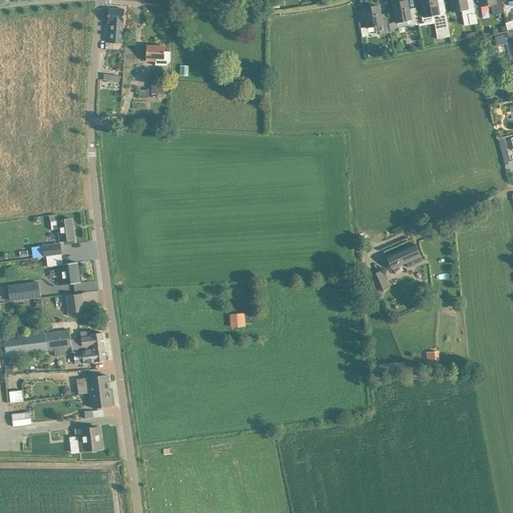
[(437,7),(437,4),(436,0),(421,0),(425,17),(433,16),(435,29),(448,27),(444,5),(437,7)]
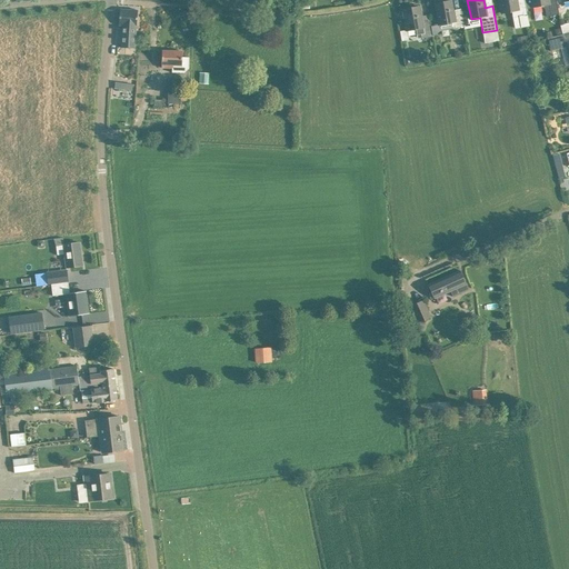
[(526,9),(525,0),(517,1),(516,0),(499,0),(502,13),(511,12),(512,18),(518,17),(520,29),(529,28),(527,16),(526,9)]
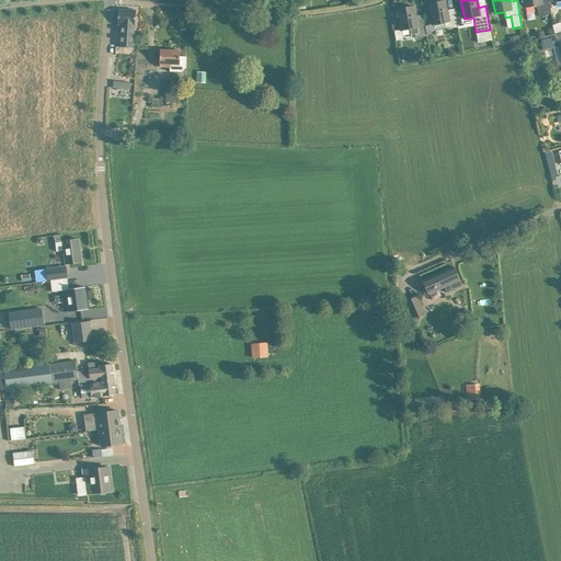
[(551,14),(548,0),(516,0),(517,0),(518,9),(525,8),(533,7),(537,10),(538,16),(551,14)]
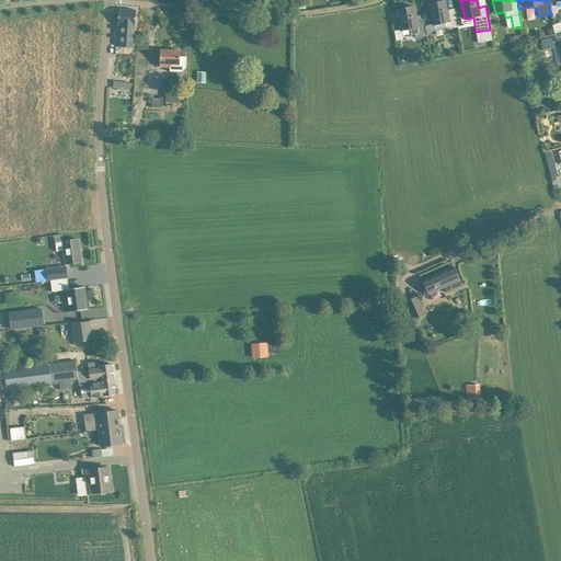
[(447,13),(446,10),(445,1),(428,3),(433,25),(445,23),(446,29),(457,26),(457,24),(455,12),(447,13)]
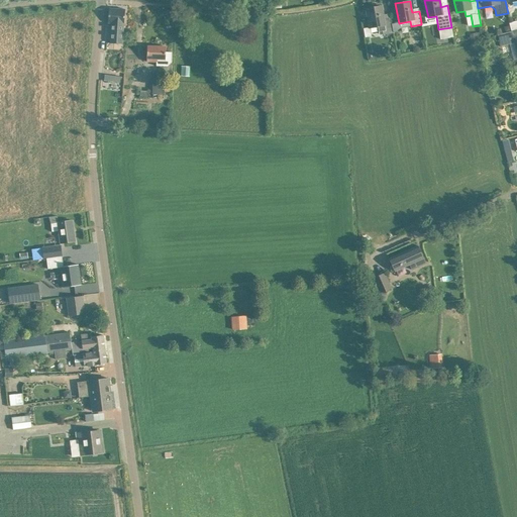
[(379,31),(382,30),(383,35),(393,33),(390,16),(383,17),(381,6),(367,8),(370,28),(379,26),(379,31)]
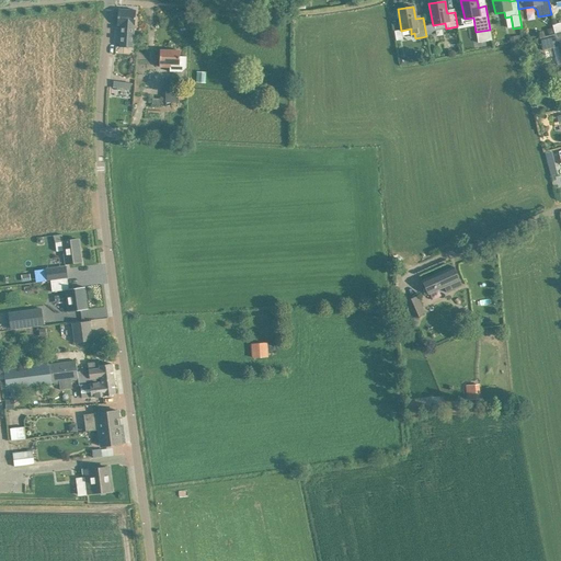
[(118,9),(117,25),(121,25),(119,47),(133,48),(135,26),(136,10),(118,9)]
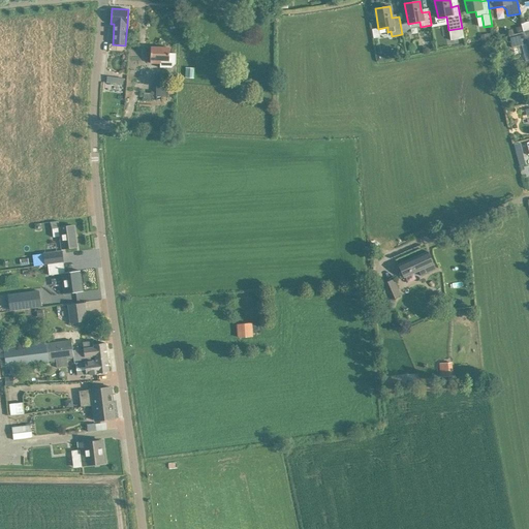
[(528,30),(523,32),(508,36),(511,48),(527,43),(528,50),(528,30)]
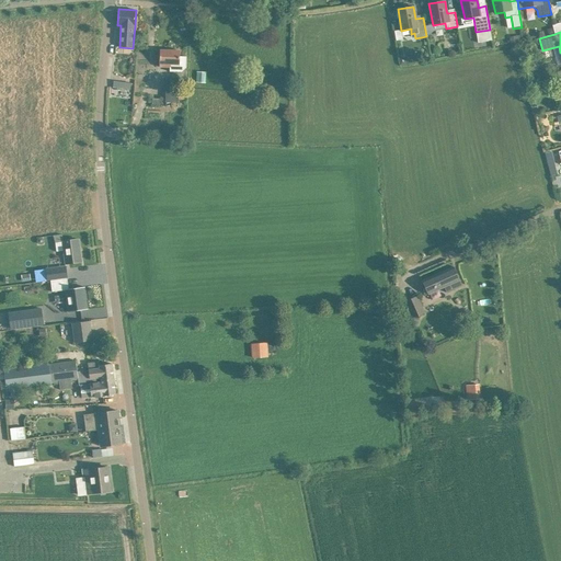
[(170,67),(170,71),(181,72),(186,67),(186,57),(180,56),(180,50),(160,50),(159,67),(170,67)]
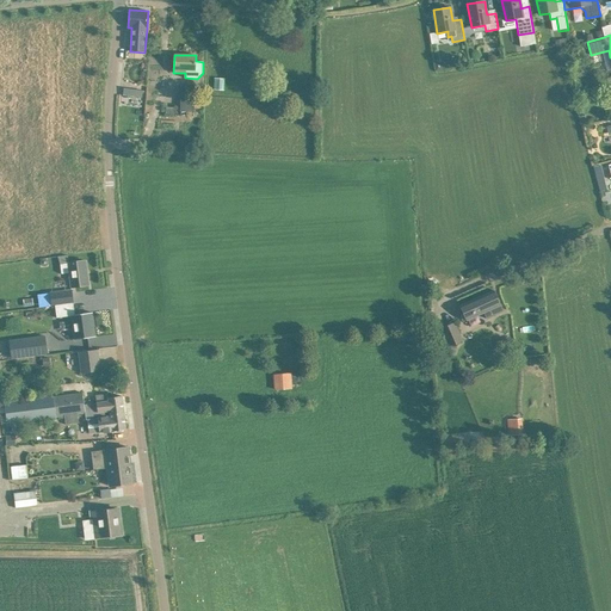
[(215,78),(214,88),(223,90),(224,79),(215,78)]
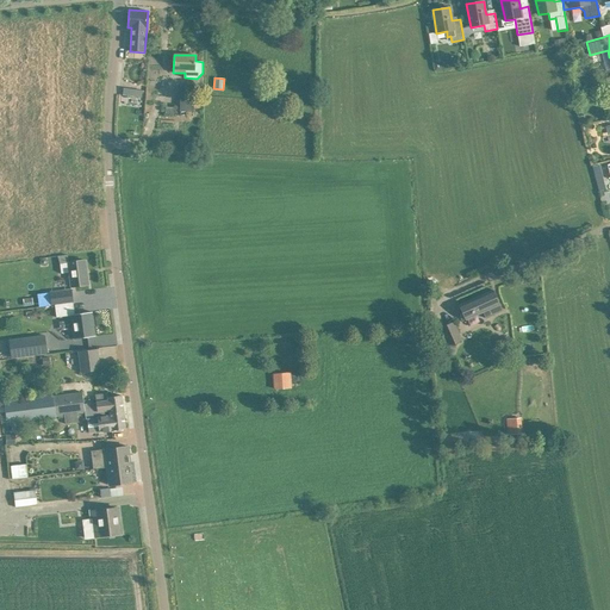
[(180,111),(193,112),(194,86),(181,85),(180,111)]
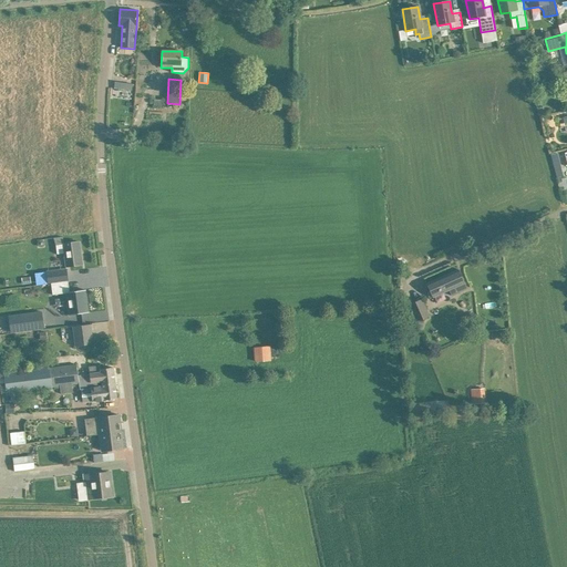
[(554,168),(556,179),(566,177),(564,166),(554,168)]
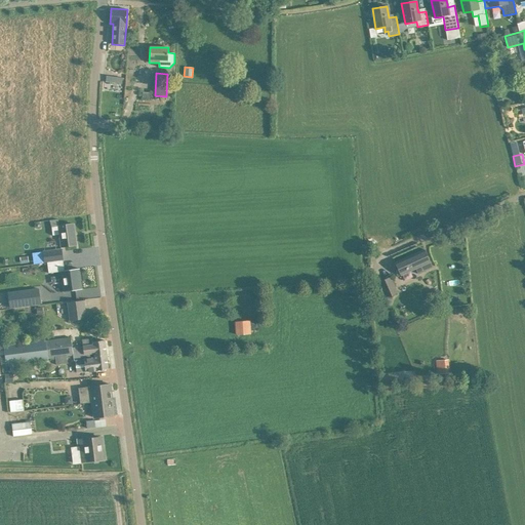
[(51,227),(52,235),(59,235),(62,247),(76,245),(73,224),(51,227)]
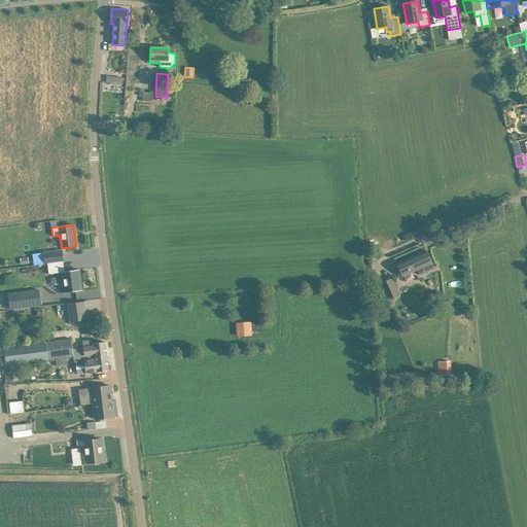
[(62,250),(55,251),(43,252),(45,264),(47,264),(63,261),(62,250)]
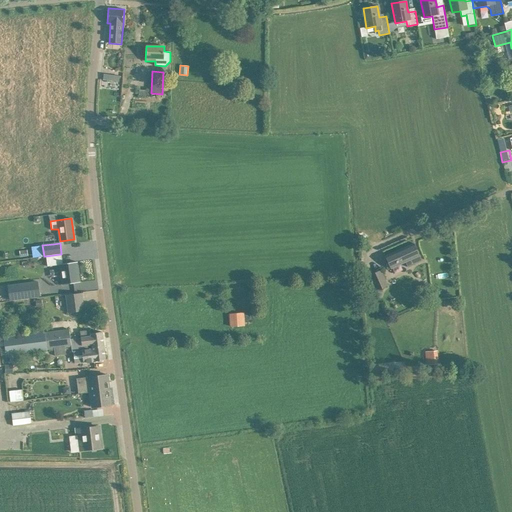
[(385,256),(391,269),(405,262),(408,267),(422,261),(419,256),(414,243),(385,256)]
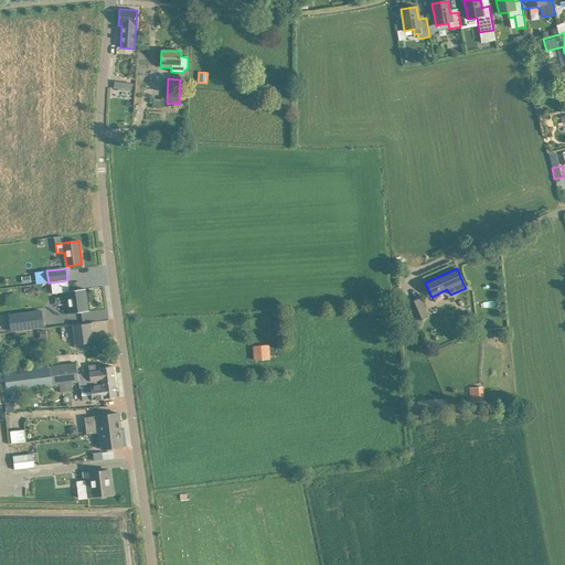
[(70,291),(67,280),(51,283),(52,294),(65,292),(68,315),(88,311),(85,289),(70,291)]
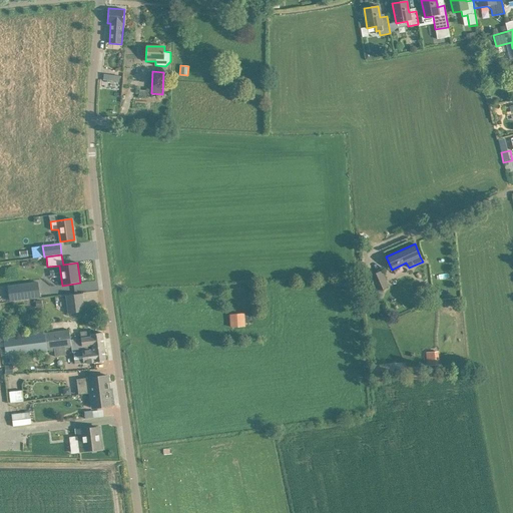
[(381,271),(370,276),(377,292),(388,287),(381,271)]
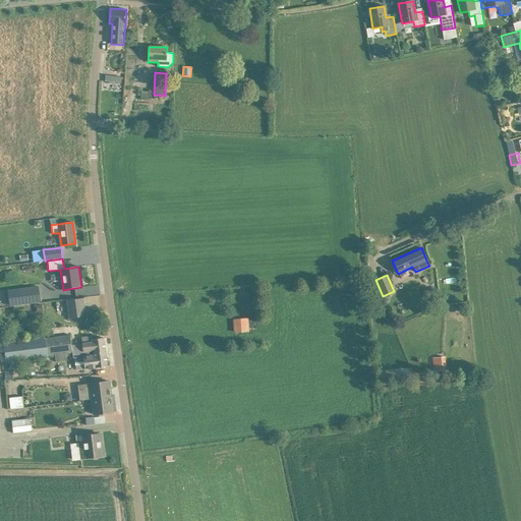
[(38,286),(8,290),(10,305),(40,301),(38,286)]
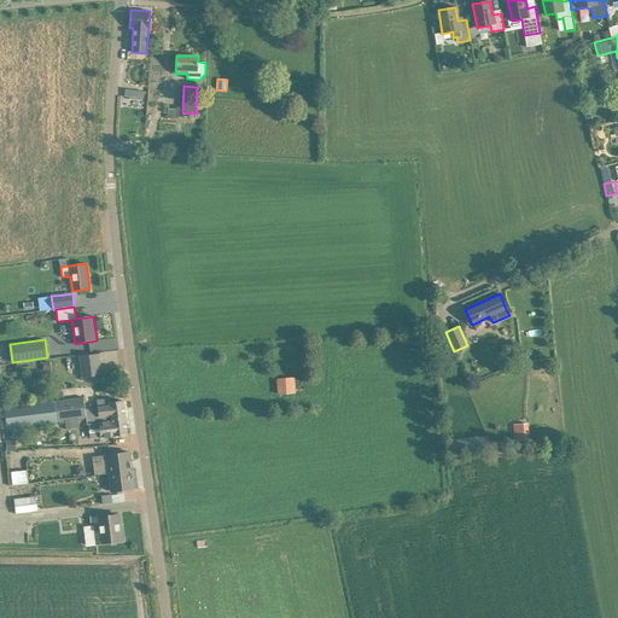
[(517,344),(503,345),(505,354),(518,353),(517,344)]
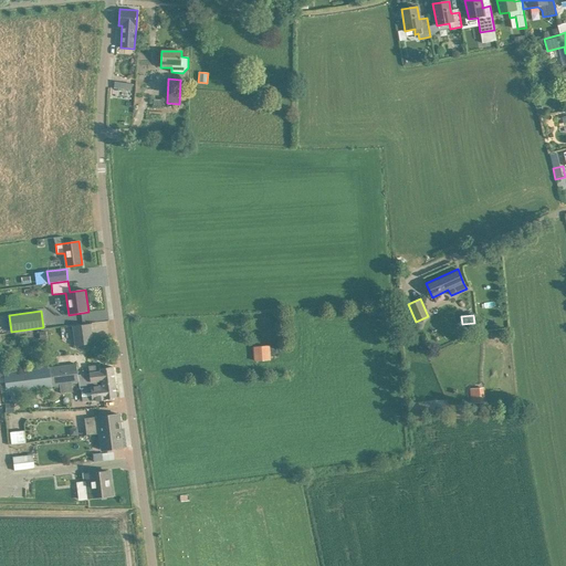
[(72,326),(75,346),(92,344),(90,324),(72,326)]
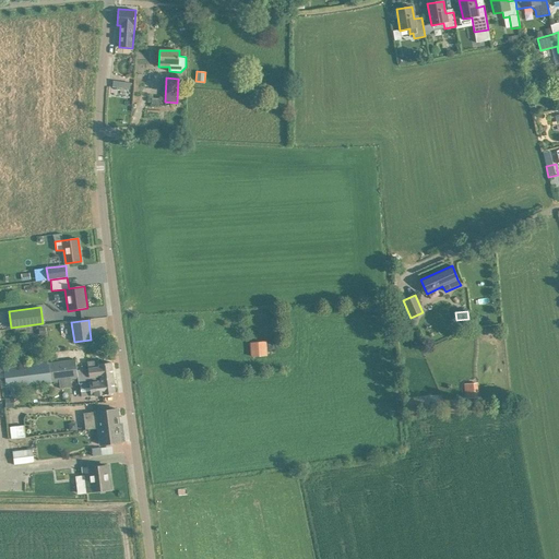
[(250,343),(251,358),(268,356),(266,342),(250,343)]
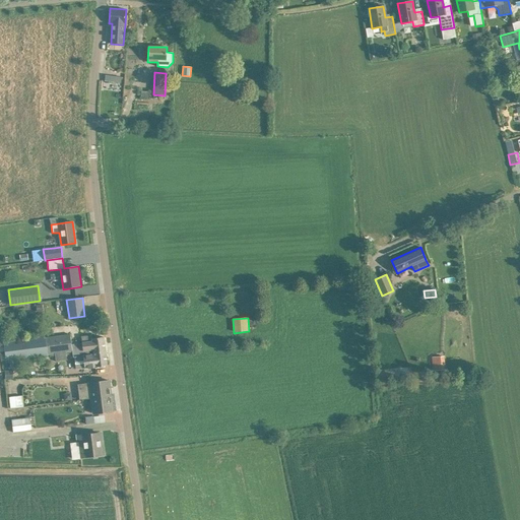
[(0,355),(1,362),(72,351),(71,344),(70,334),(9,342),(8,336),(0,336),(0,355)]
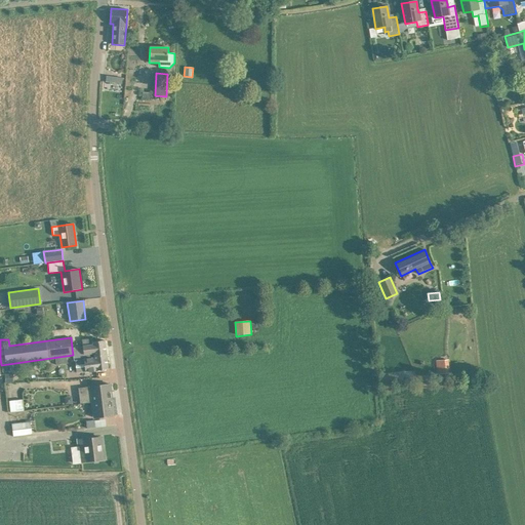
[(94,353),(94,356),(107,355),(105,340),(93,341),(92,338),(82,339),(83,347),(72,348),(73,355),(74,359),(84,358),(84,357),(91,357),(90,354),(94,353)]
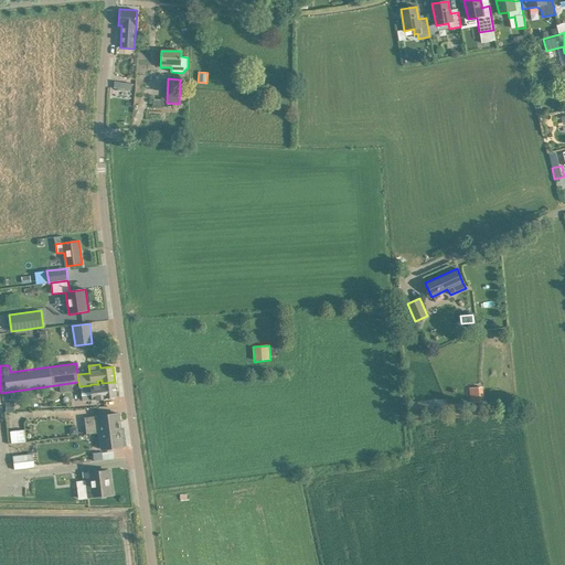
[(115,382),(102,383),(102,385),(81,387),(83,402),(104,398),(104,400),(116,397),(115,382)]
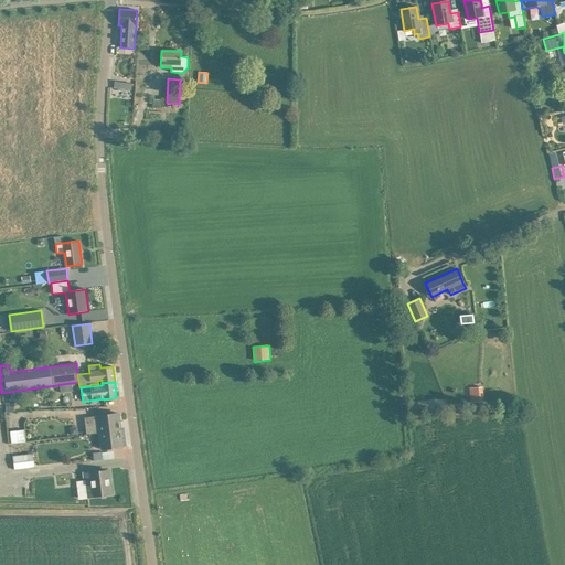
[(469,388),(470,402),(483,402),(482,387),(469,388)]
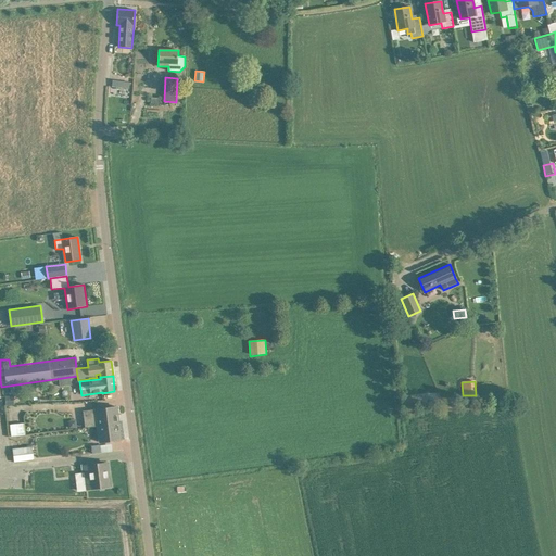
[(93,427),(98,426),(118,424),(116,407),(83,412),(85,428),(93,427)]
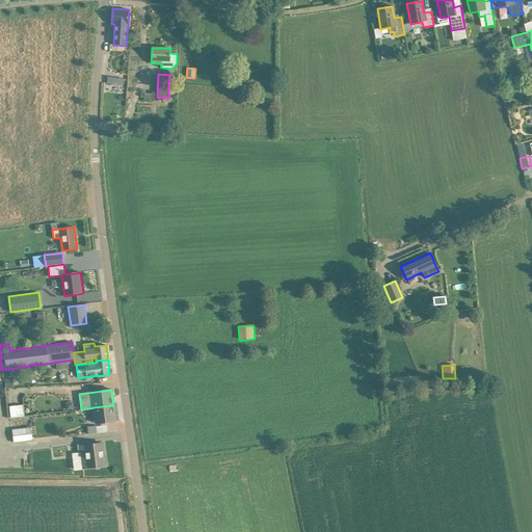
[(9,406),(11,418),(24,416),(22,404),(9,406)]
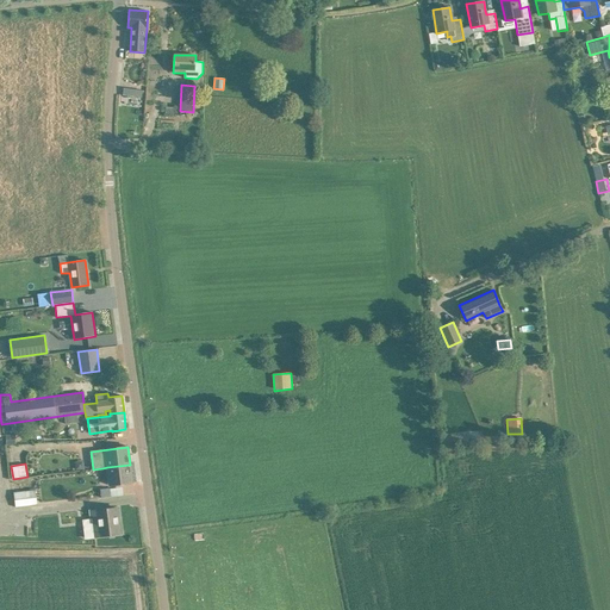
[(130,465),(107,467),(110,485),(132,483),(130,465)]
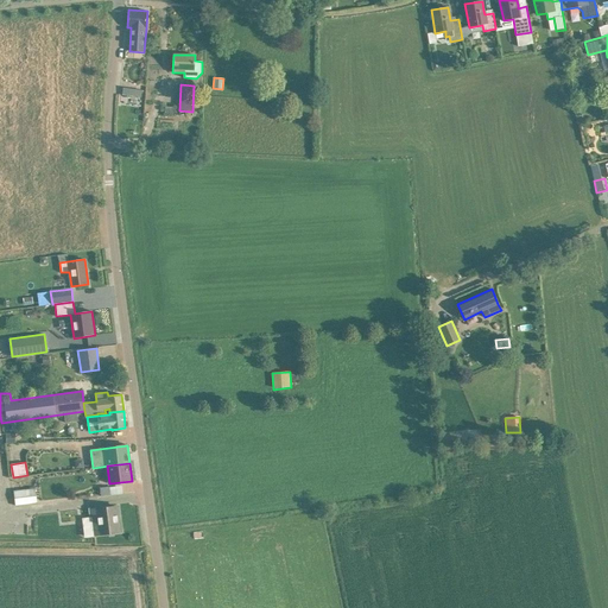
[(14,491),(16,505),(37,502),(35,488),(14,491)]
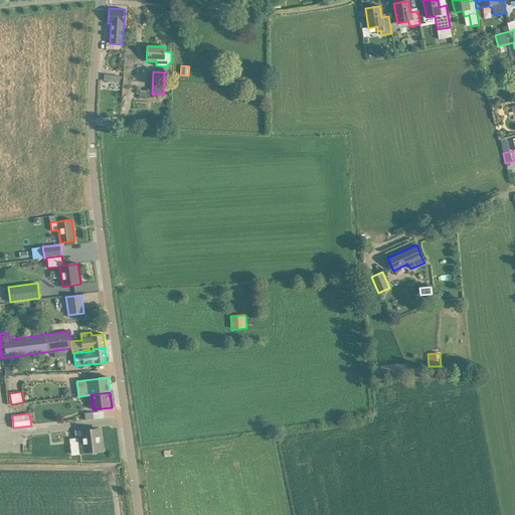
[(76,432),(79,453),(102,450),(100,428),(76,432)]
